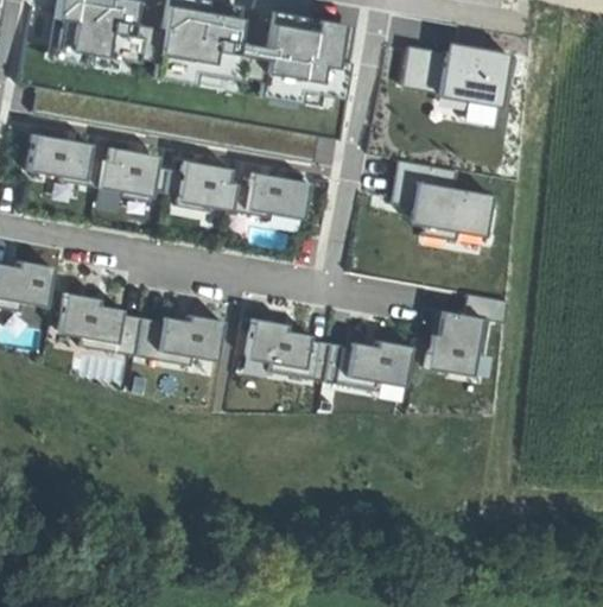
[(132,0),(63,0),(55,49),(137,63),(138,59),(154,63),(154,67),(242,82),(242,78),(260,81),(259,86),(332,99),(340,61),(336,61),(342,26),(275,16),(270,49),(233,42),(239,8),(190,0),(169,0),(164,30),(128,24),(132,0)]
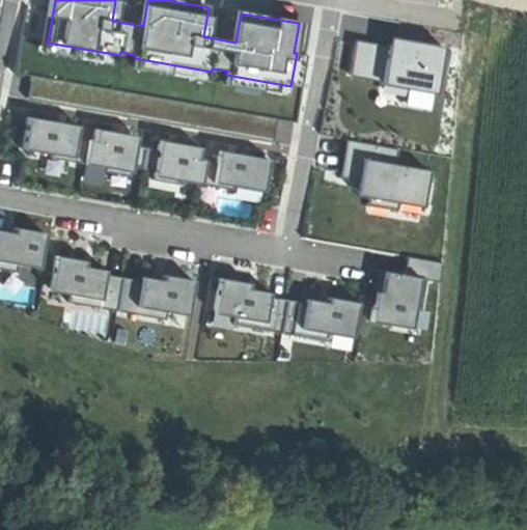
[(147,0),(115,0),(112,21),(143,26),(147,0)]
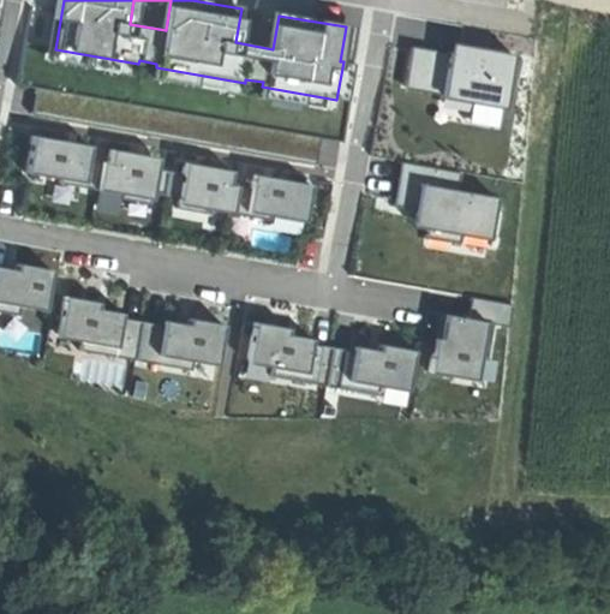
[(279,16),(241,9),(235,42),(273,49),(279,16)]
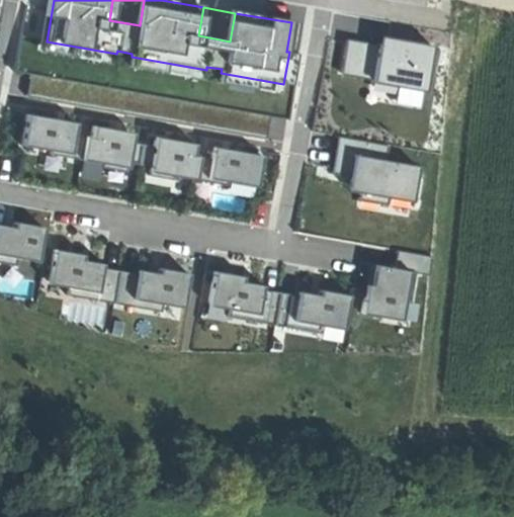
[(424,92),(432,48),(379,38),(378,47),(372,79),(371,83),(424,92)]
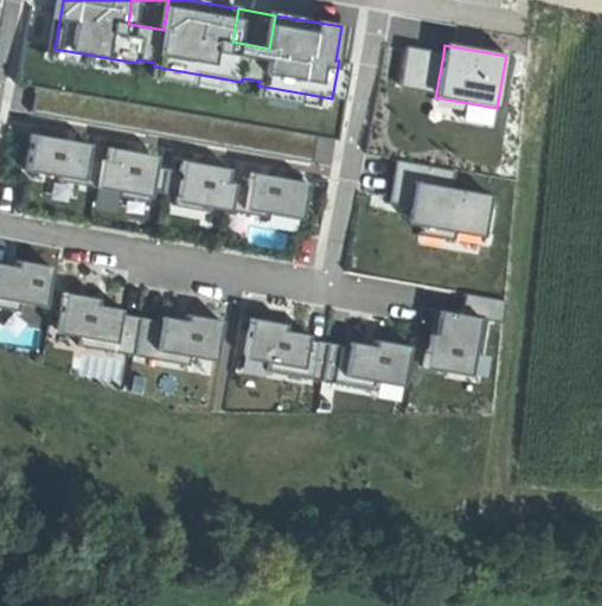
[(436,93),(443,55),(408,49),(402,87),(436,93)]
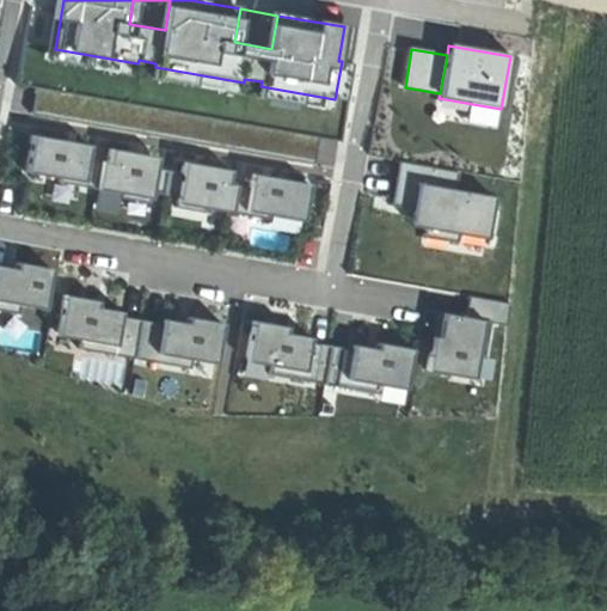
[(35,135),(28,172),(61,178),(61,183),(98,189),(103,162),(90,159),(92,150),(71,146),(72,142),(35,135)]
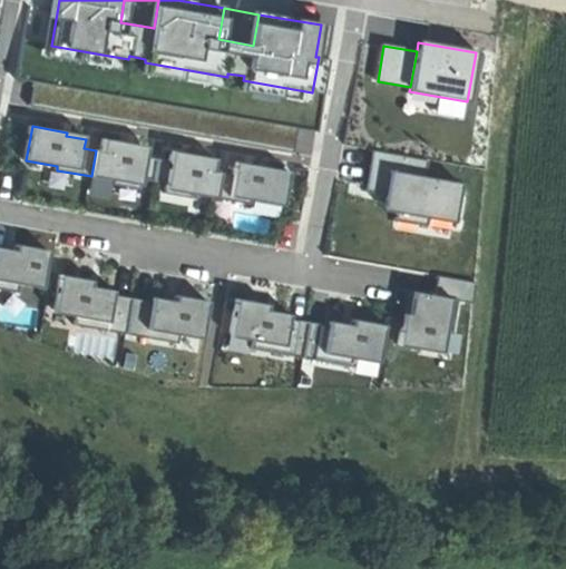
[(105,139),(103,151),(96,150),(91,176),(115,180),(115,185),(142,189),(144,179),(155,182),(159,159),(147,157),(148,150),(125,147),(125,143),(105,139)]
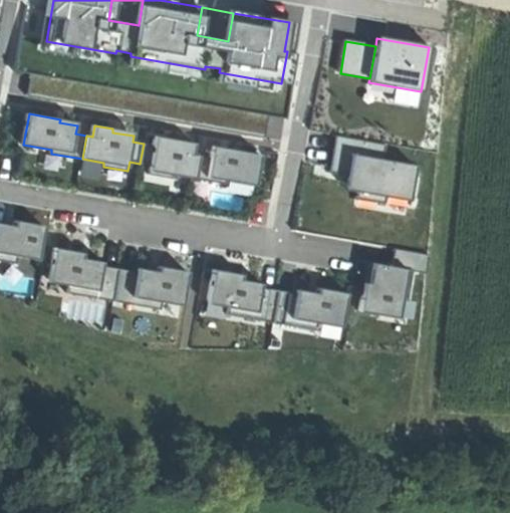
[(353,152),(386,158),(388,146),(338,137),(332,171),(350,174),(353,152)]
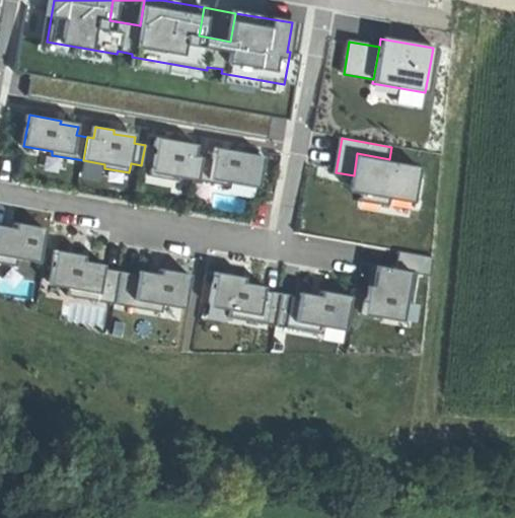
[(178,145),(157,141),(156,147),(145,145),(141,165),(152,167),(151,176),(175,180),(175,177),(198,181),(202,157),(196,156),(198,145),(178,141),(178,145)]
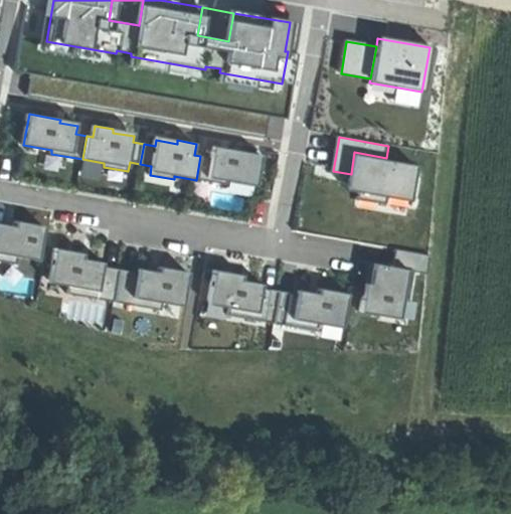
[(230,153),(212,150),(211,158),(200,156),(196,180),(227,185),(228,181),(257,186),(263,155),(230,149),(230,153)]
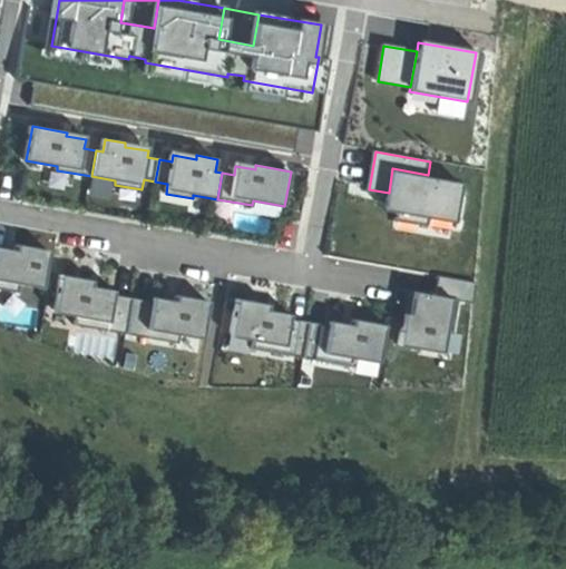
[(428,175),(392,168),(389,193),(387,207),(456,218),(462,180),(428,175)]
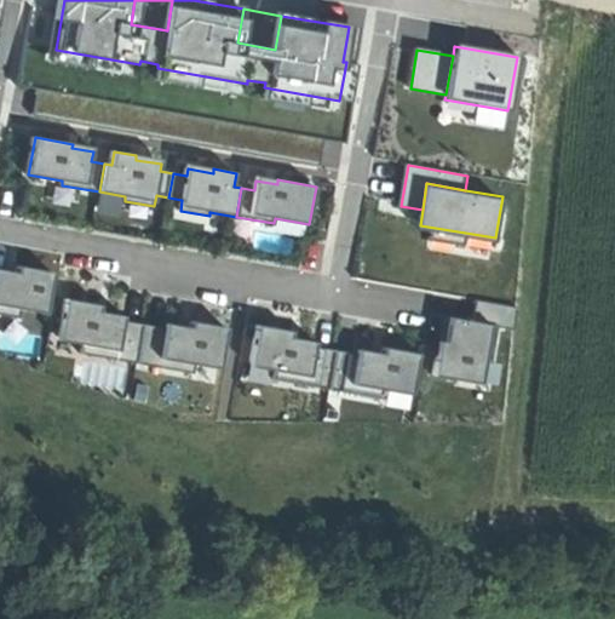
[(18,278),(0,274),(0,315),(21,319),(23,307),(47,310),(55,273),(19,267),(18,278)]
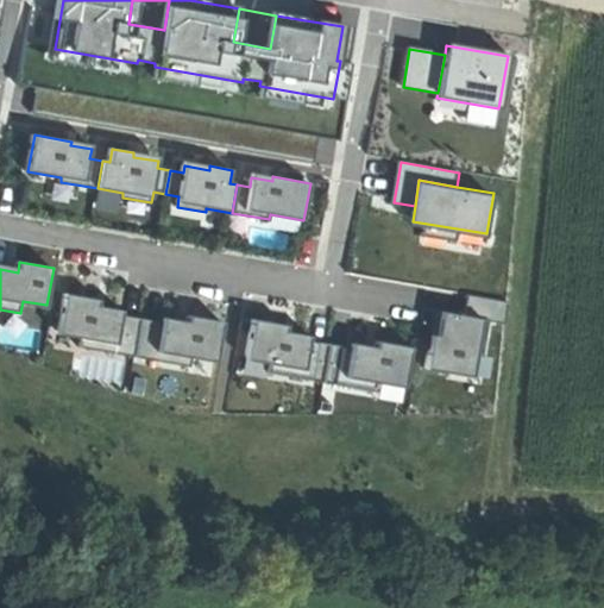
[(100,300),(65,294),(60,332),(83,336),(81,348),(136,358),(143,319),(98,311),(100,300)]
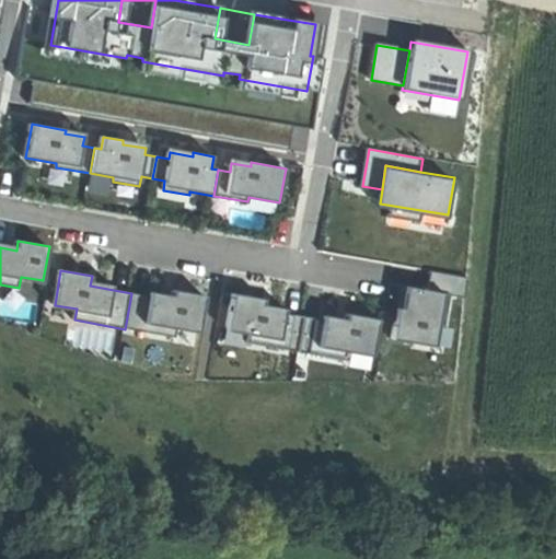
[(468,278),(431,271),(428,291),(412,288),(408,310),(397,309),(392,339),(432,347),(436,325),(446,326),(451,295),(467,299),(468,278)]
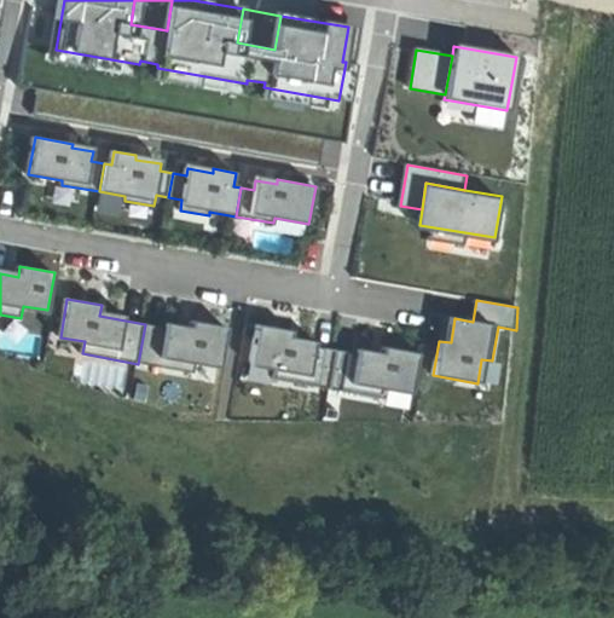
[(0,322),(0,347),(42,357),(47,333),(0,322)]
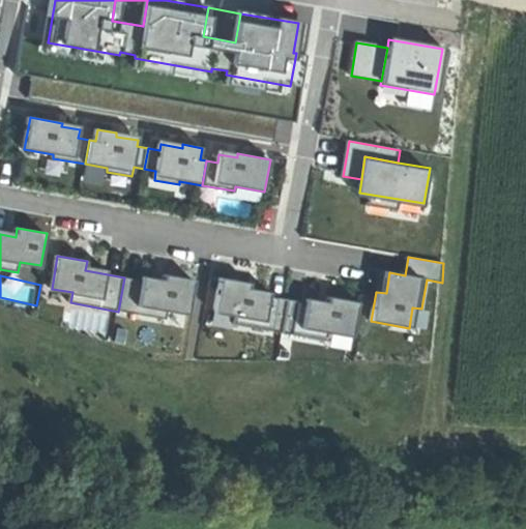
[(164,285),(124,277),(118,312),(167,320),(169,310),(190,313),(195,281),(166,275),(164,285)]
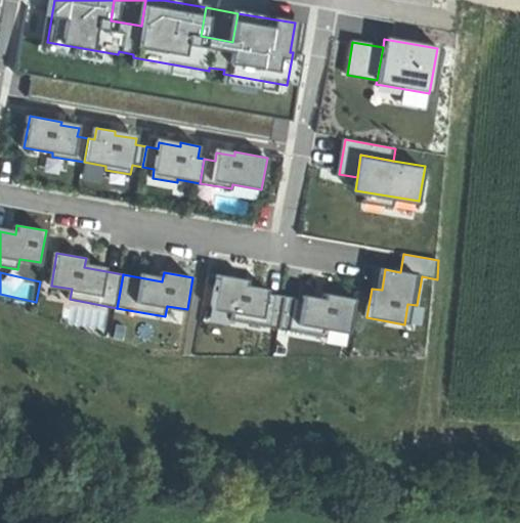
[(248,280),(218,275),(213,307),(233,311),(231,321),(279,330),(286,297),(246,290),(248,280)]
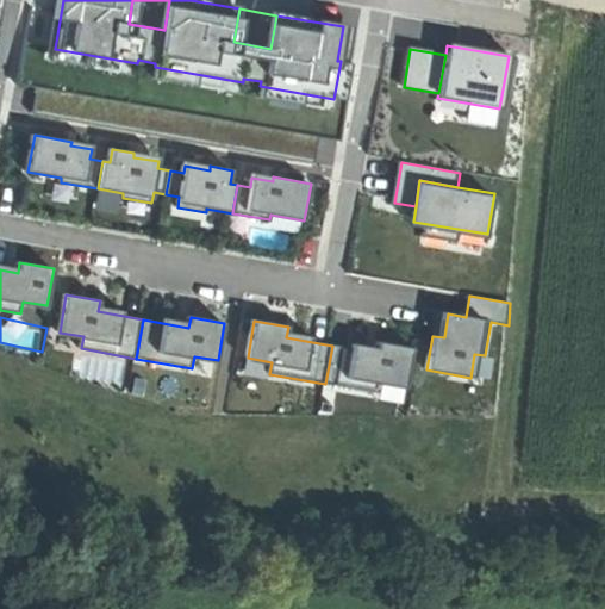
[(376,353),(332,346),(325,384),(380,393),(382,381),(406,386),(412,348),(379,342),(376,353)]
